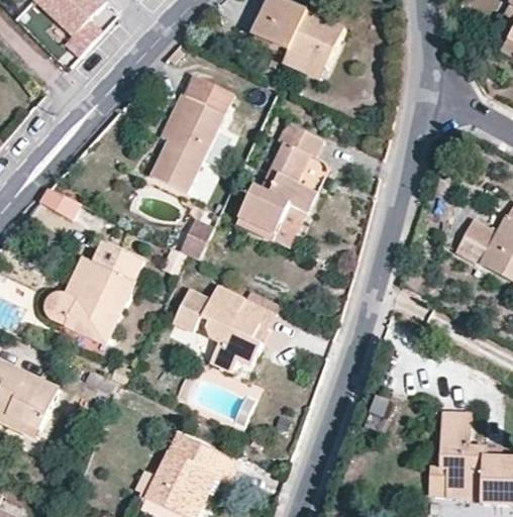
[(31,0),(31,1),(74,37),(64,49),(78,62),(102,32),(90,21),(106,3),(102,0),(31,0)]
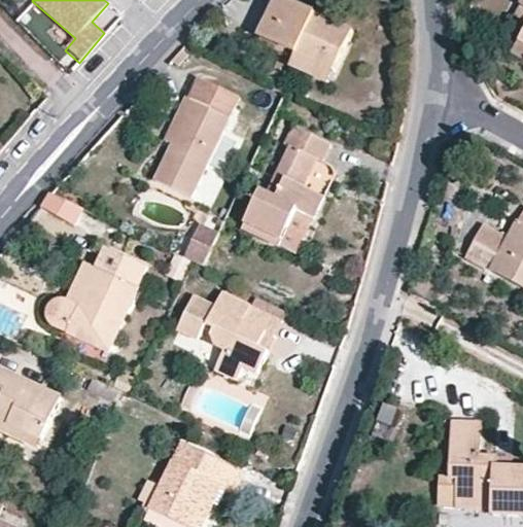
[(285,47),(332,69),(350,28),(288,0),(274,0),(257,35),(285,47)]
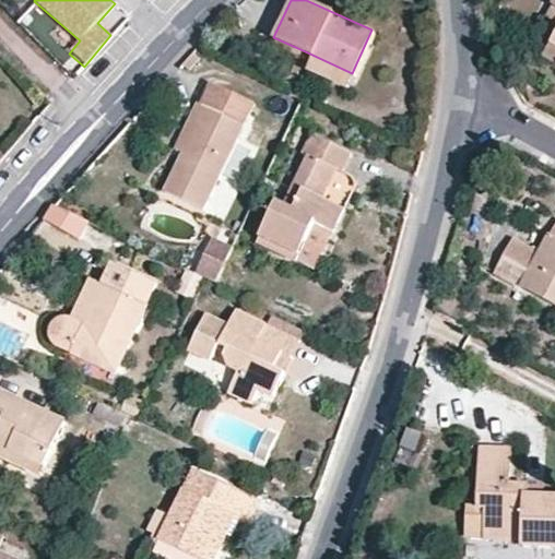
[(554,0),(553,0),(545,13),(553,18),(547,28),(553,31),(535,64),(554,74),(554,0)]
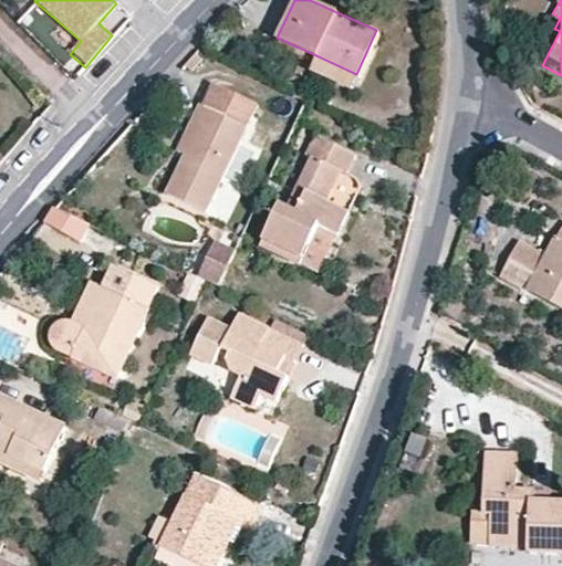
[(560,18),(552,13),(547,24),(554,29),(560,18)]
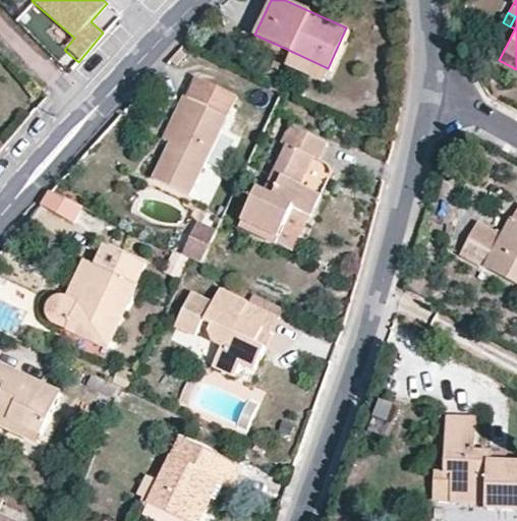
[(323,80),(328,68),(282,47),(277,58),(323,80)]
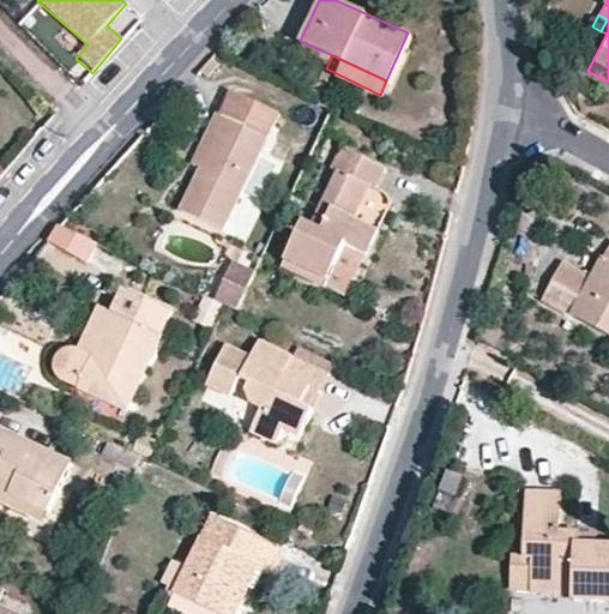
[(233,90),(228,86),(217,108),(222,112),(233,90)]
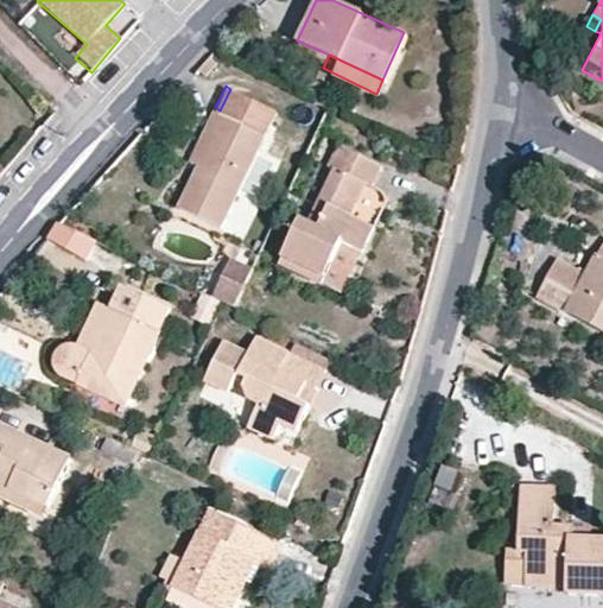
[(178,208),(219,226),(237,187),(254,154),(265,132),(275,112),(230,89),(220,111),(215,107),(204,126),(220,133),(204,166),(198,164),(178,208)]
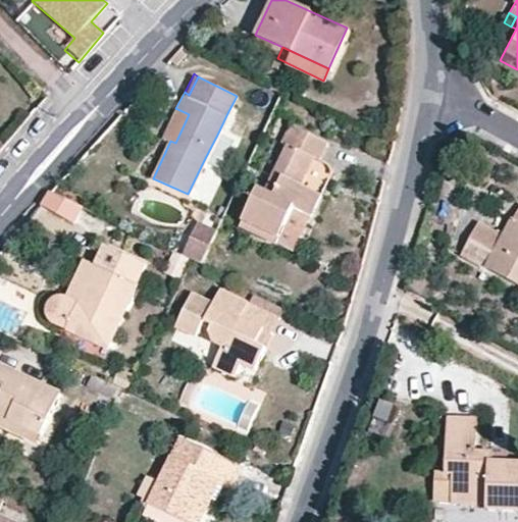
[(189,114),(175,108),(162,137),(170,141),(175,143),(189,114)]
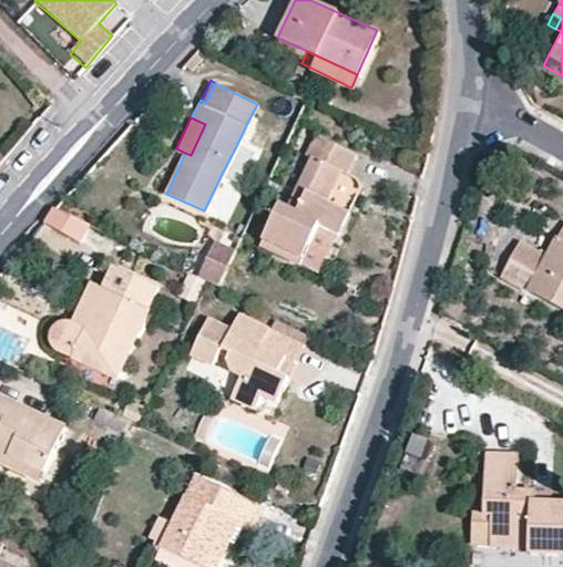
[(318,224),(335,230),(346,208),(316,194),(330,165),(344,173),(354,151),(314,133),(304,154),(310,156),(287,207),(279,204),(262,244),(300,263),(315,230),(318,224)]
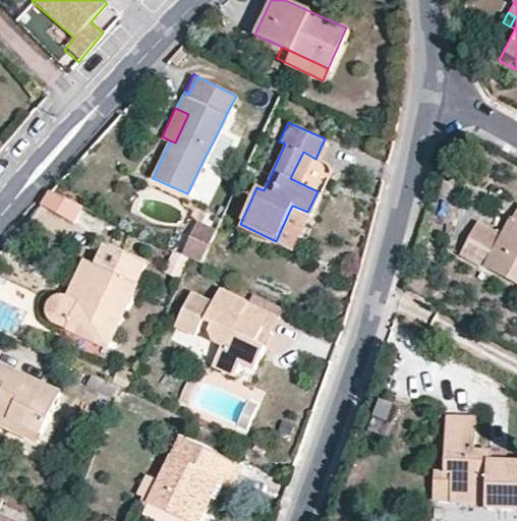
[(231,139),(218,132),(204,160),(217,167),(231,139)]
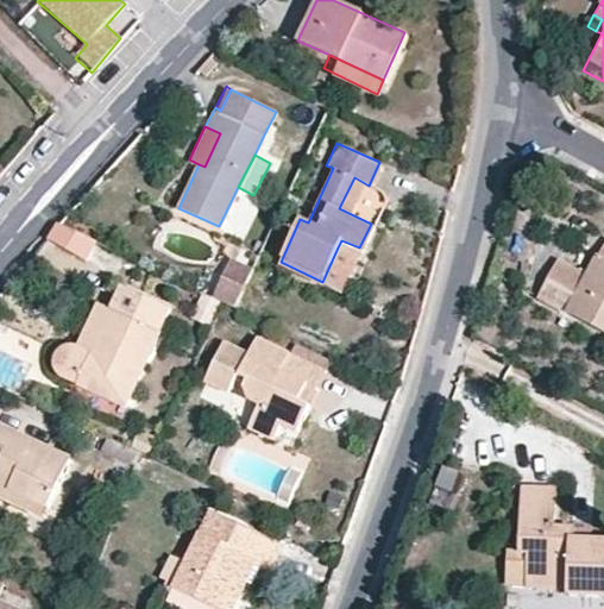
[(56,221),(43,237),(81,257),(90,237),(56,221)]
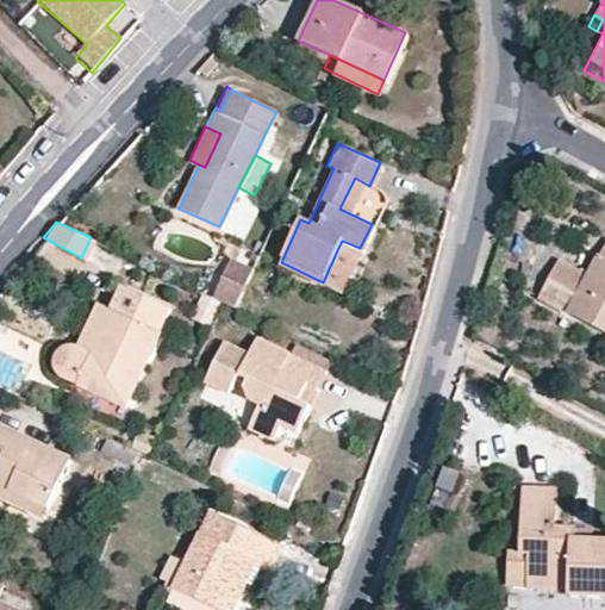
[(604,256),(604,237),(603,236),(594,251),(604,256)]
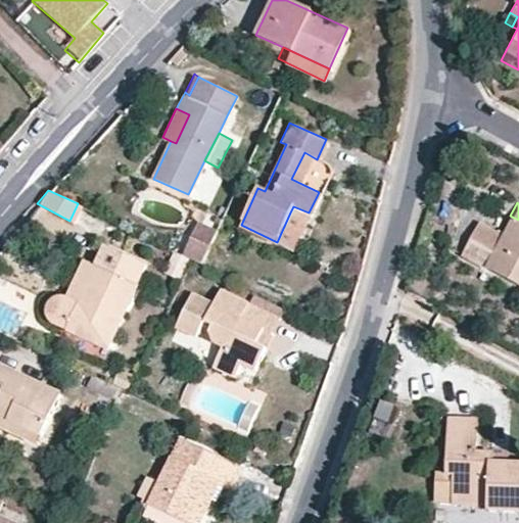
[(305,220),(309,212),(293,206),(290,212),(297,216),(305,220)]
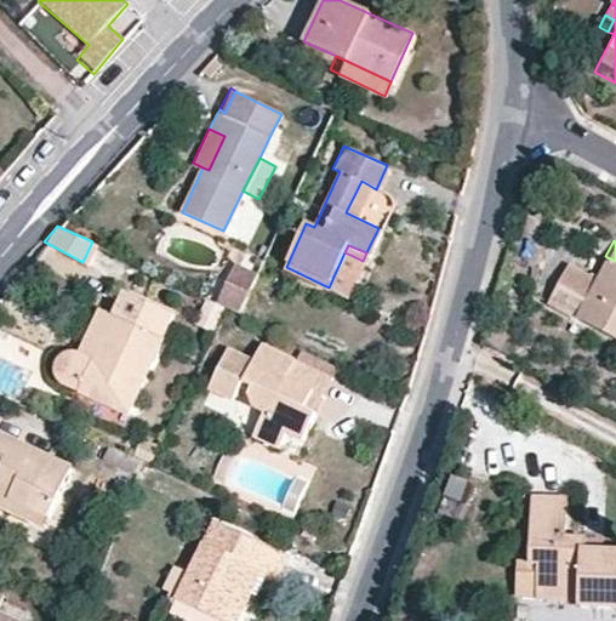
[(336,291),(353,256),(344,252),(329,288),(336,291)]
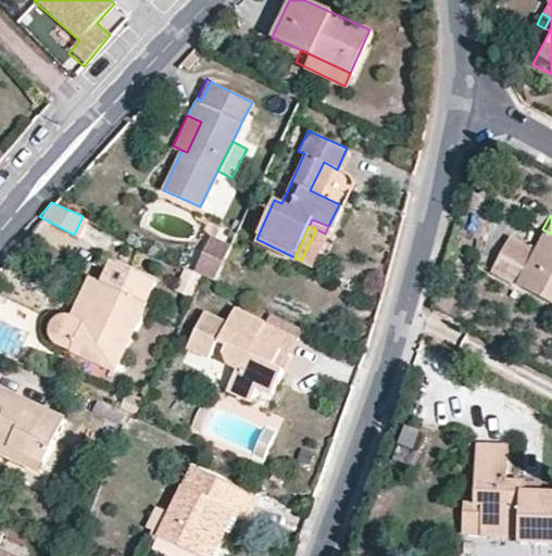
[(551,234),(542,229),(539,236),(535,243),(527,258),(521,254),(500,244),(487,267),(551,303),(551,234)]
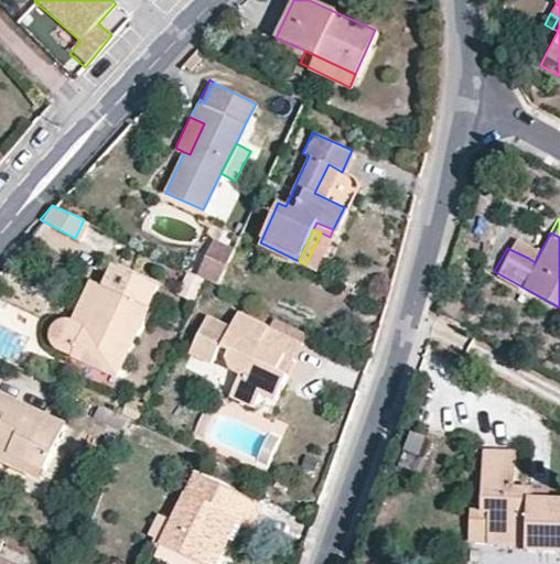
[(197,273),(217,282),(233,247),(213,238),(197,273)]
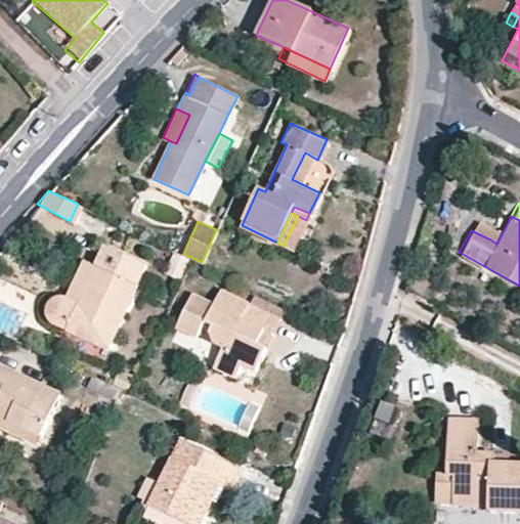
[(499,225),(490,239),(496,244),(504,229),(499,225)]
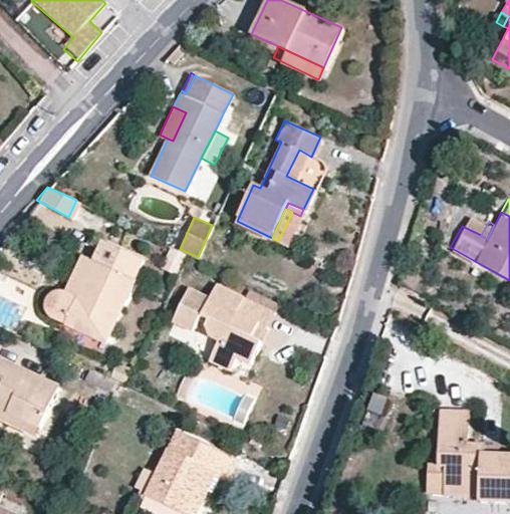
[(99,241),(91,260),(75,294),(63,289),(60,288),(58,287),(55,288),(52,289),(50,291),(47,293),(45,296),(43,299),(43,304),(43,308),(46,312),(48,315),(54,317),(103,339),(140,257),(99,241)]
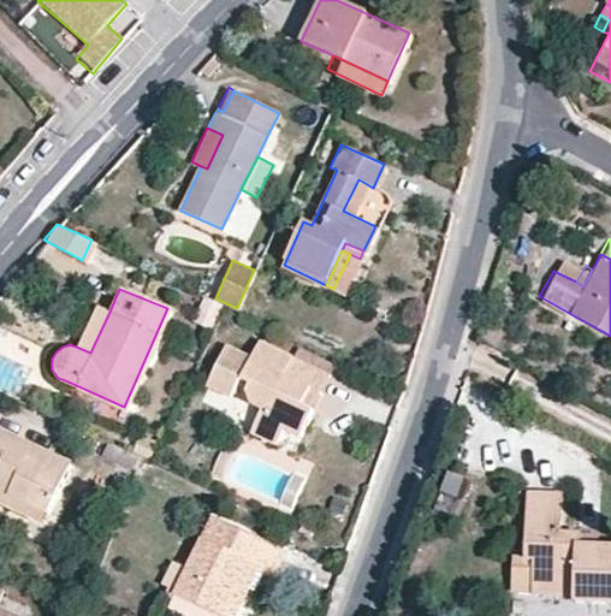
[(90,353),(110,312),(95,306),(76,347),(90,353)]
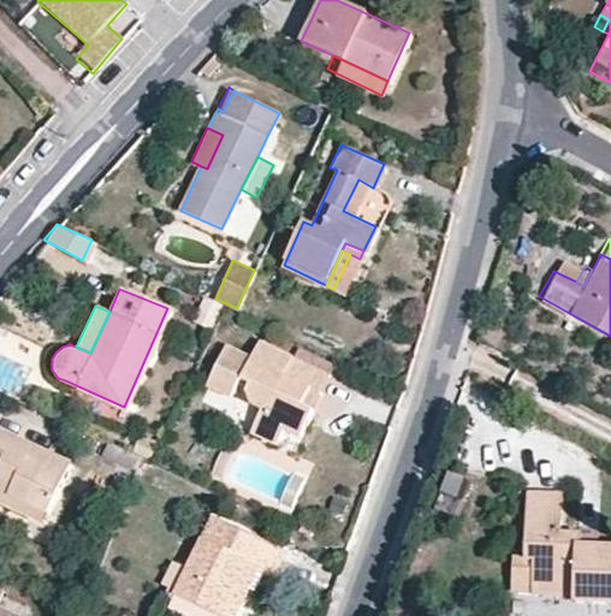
[(310,383),(316,371),(251,338),(243,356),(218,344),(199,384),(224,396),(235,372),(245,377),(241,386),(245,398),(257,403),(245,426),(272,439),(280,422),(296,430),(309,402),(297,396),(304,380),(310,383)]
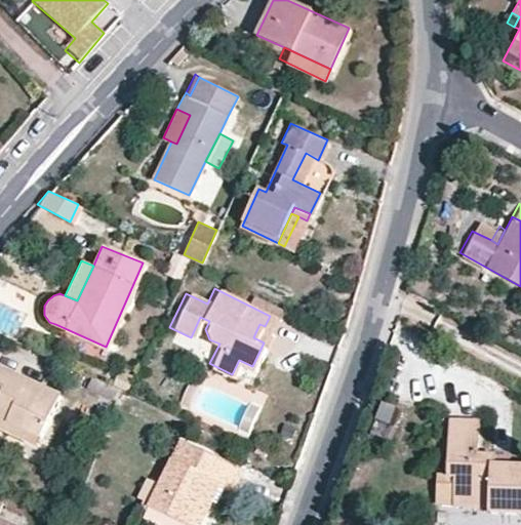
[(276,318),(270,316),(265,326),(259,324),(253,337),(264,342),(276,318)]
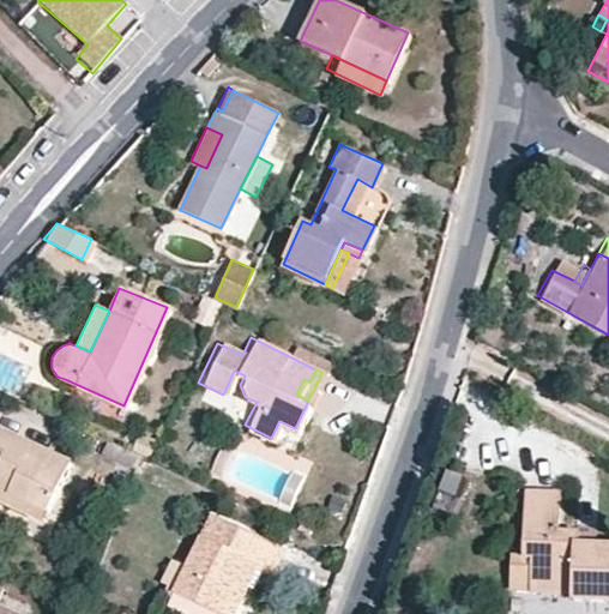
[(6,497),(44,515),(68,464),(0,434),(0,497),(5,499),(6,497)]
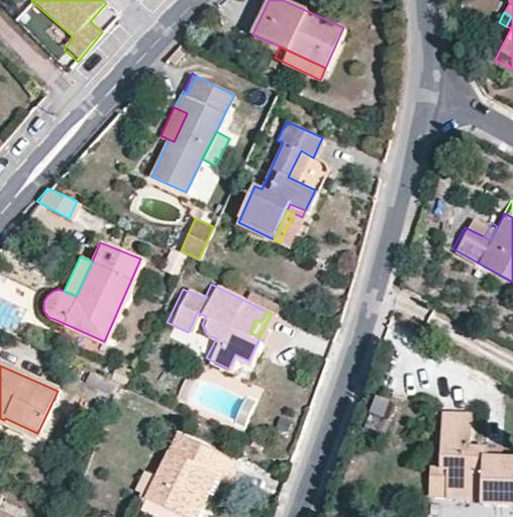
[(367,423),(380,426),(387,401),(373,398),(367,423)]
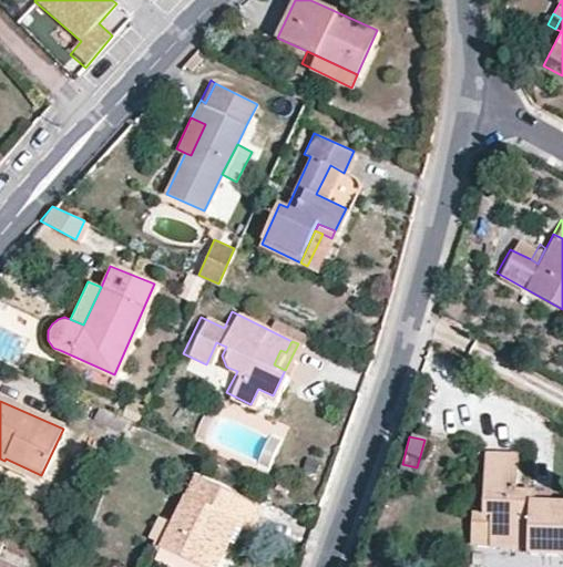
[(562,503),(546,503),(530,504),(530,492),(512,491),(512,456),(481,456),(479,515),(468,515),(467,542),(473,547),(488,547),(488,535),(525,536),(525,547),(525,553),(562,553),(562,503)]
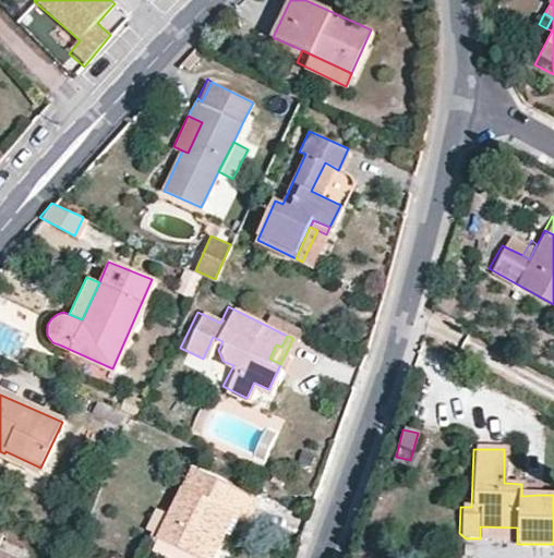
[(0,457),(37,473),(40,468),(5,451),(4,453),(0,451),(0,457)]
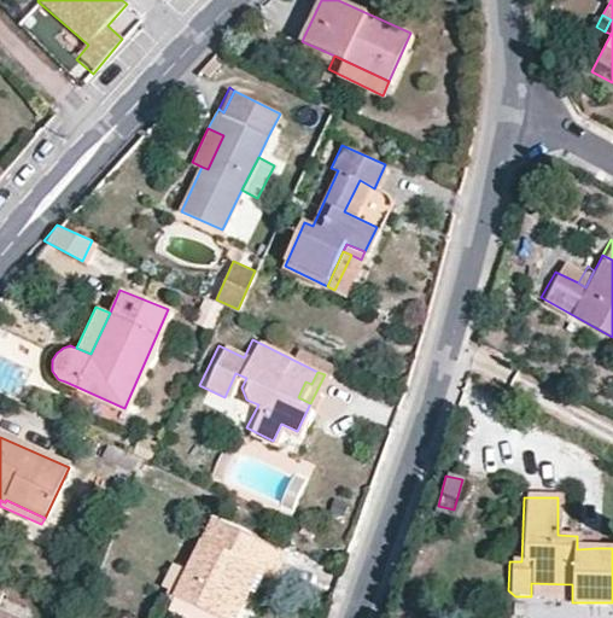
[(238,567),(250,571),(269,581),(280,557),(208,523),(173,599),(215,616),(238,567)]
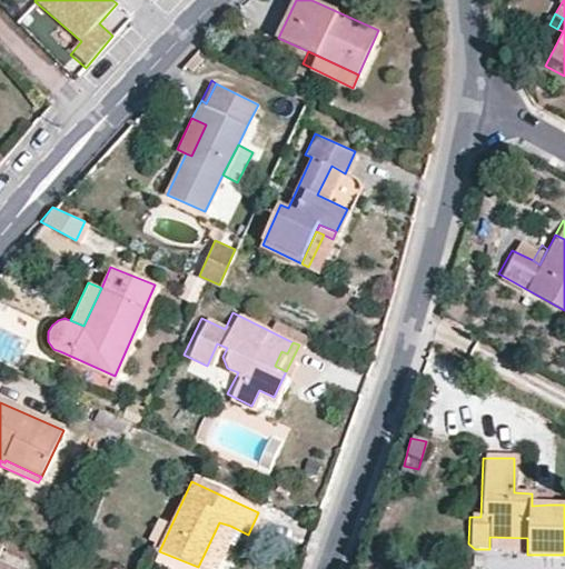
[(532,506),(548,505),(548,493),(532,493),(532,506)]
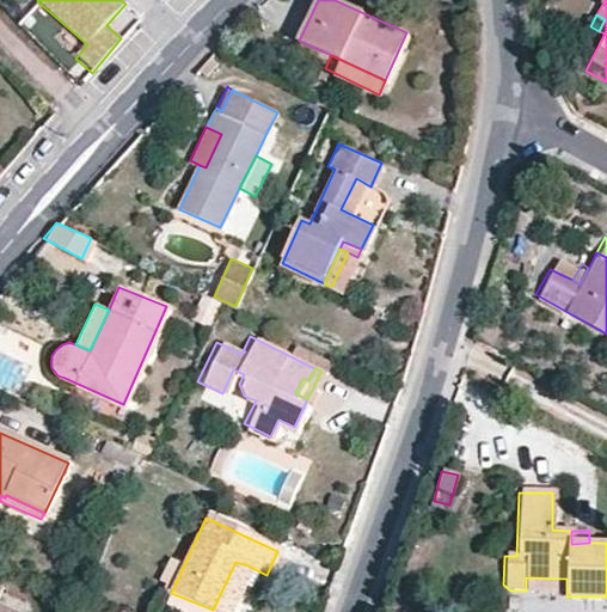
[(224,611),(247,565),(235,562),(213,610),(216,611),(224,611)]
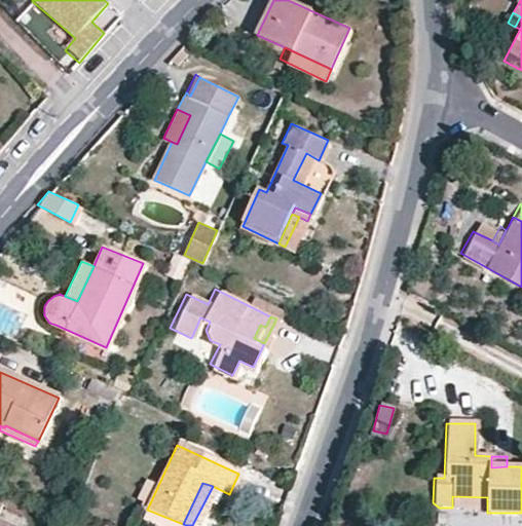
[(452,508),(487,508),(487,497),(452,496),(452,508)]
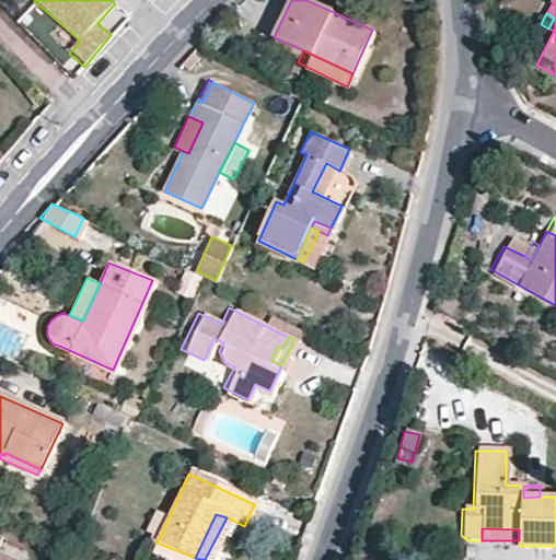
[(162,559),(198,559),(195,558),(157,543),(150,555),(162,559)]
